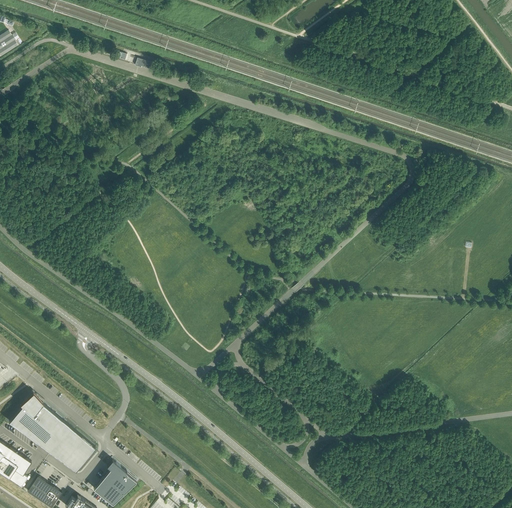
[(0,18),(0,24),(12,29),(14,25),(4,22),(5,20),(0,18)]
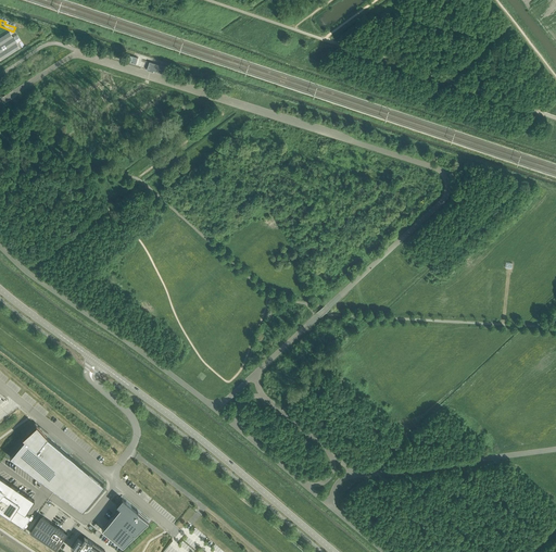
[(20,52),(16,47),(17,47),(13,41),(9,36),(0,41),(0,63),(1,64),(20,52)]
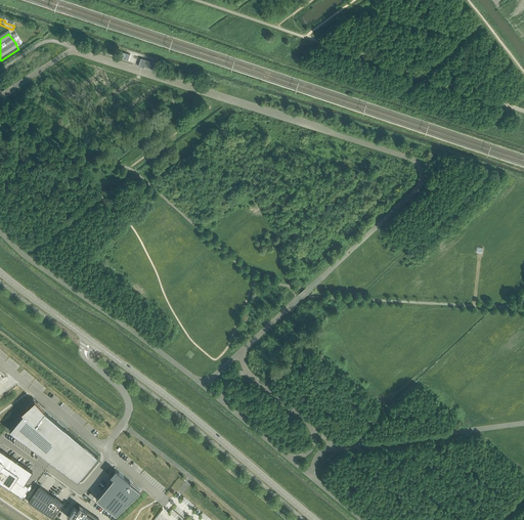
[(122,56),(120,61),(129,65),(130,58),(122,56)]
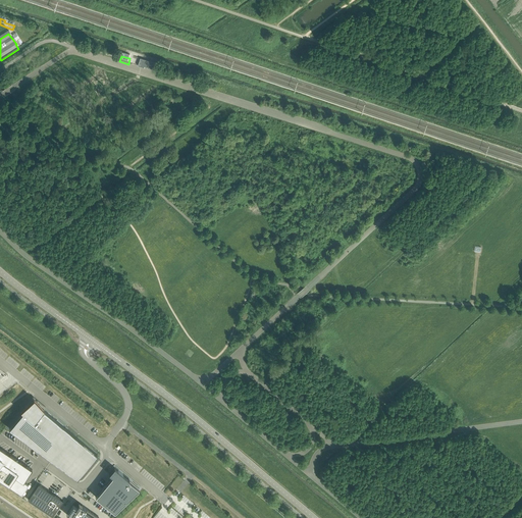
[(141,61),(139,69),(144,71),(145,68),(153,71),(155,66),(141,61)]
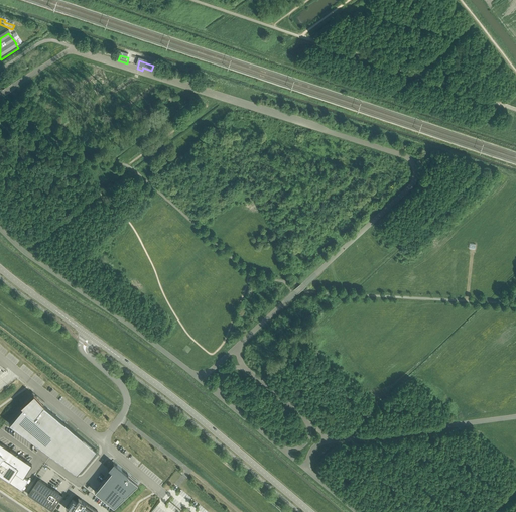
[(32,399),(9,427),(76,477),(96,454),(63,426),(54,437),(34,420),(43,409),(32,399)]
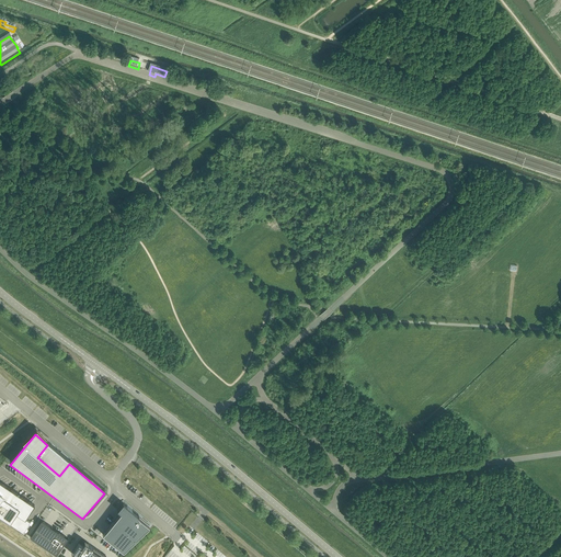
[(0,519),(23,534),(30,525),(25,522),(34,509),(0,485),(0,519)]
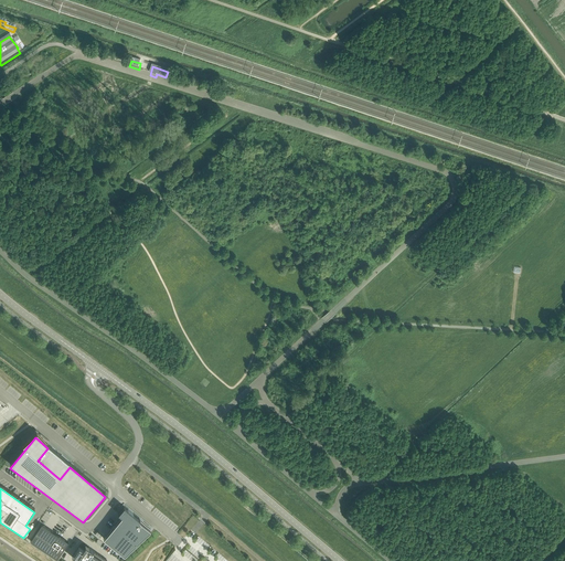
[(114,529),(103,542),(124,560),(150,533),(139,525),(140,524),(139,522),(139,524),(132,518),(134,518),(128,514),(125,511),(124,510),(124,511),(119,517),(118,517),(119,518),(121,519),(114,529)]
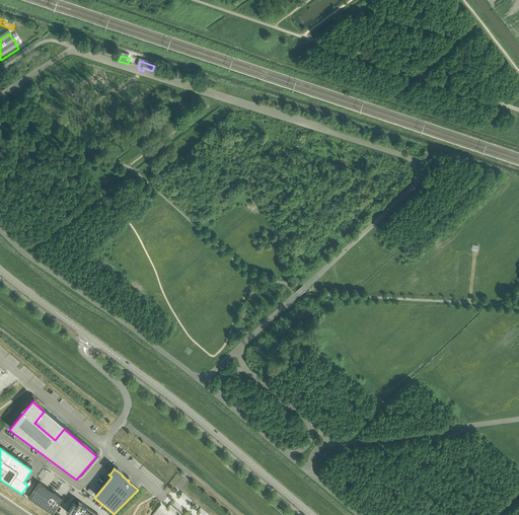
[(38,485),(28,499),(28,500),(50,514),(54,514),(62,502),(61,502),(59,500),(59,499),(38,485)]
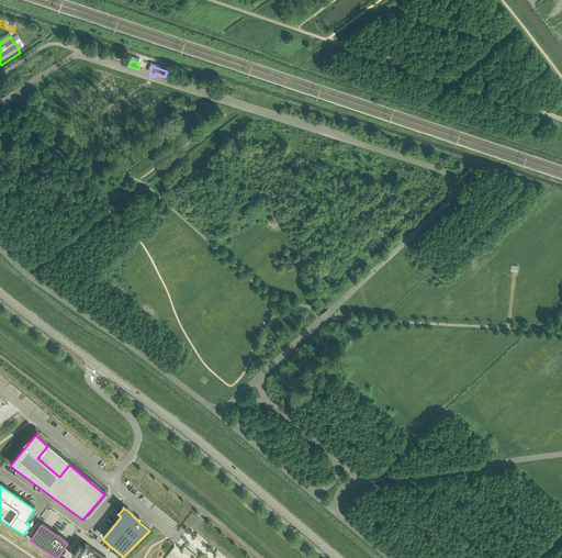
[(79,547),(72,557),(102,557),(85,546),(82,549),(79,547)]
